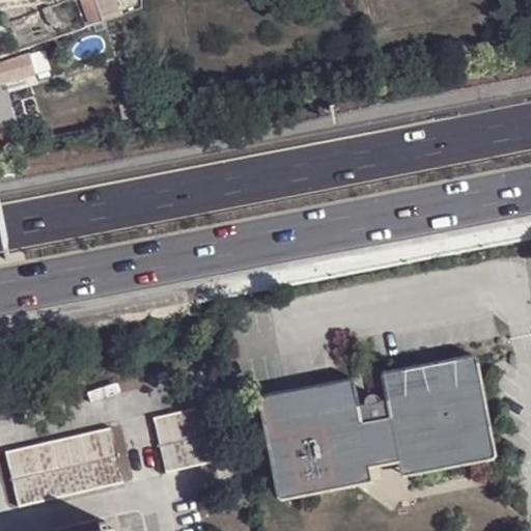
[(84,0),(78,3),(87,28),(106,21),(119,16),(113,0),(84,0)]
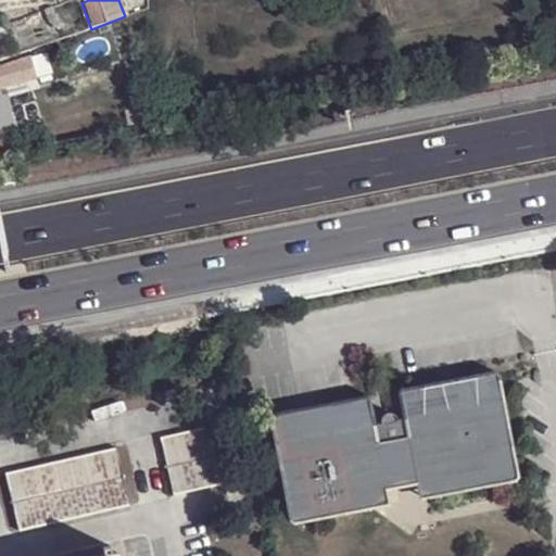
[(149,5),(147,0),(121,0),(125,13),(149,5)]
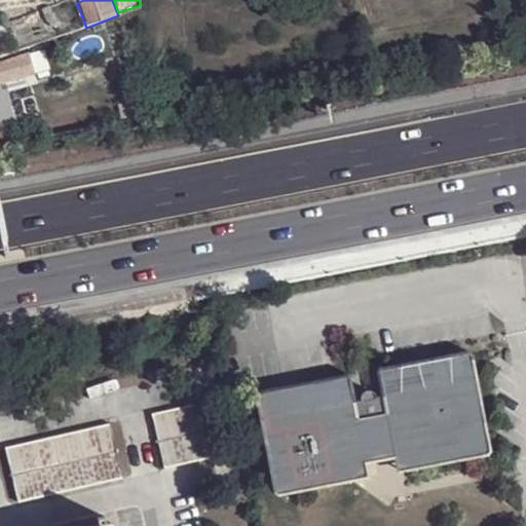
[(51,6),(43,9),(47,23),(51,22),(55,20),(51,6)]
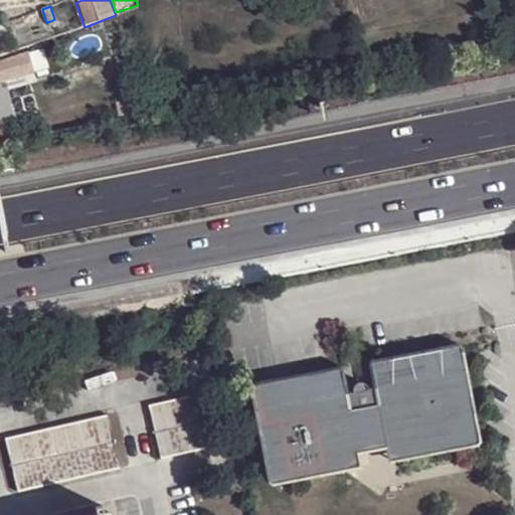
[(56,28),(59,35),(67,33),(64,25),(56,28)]
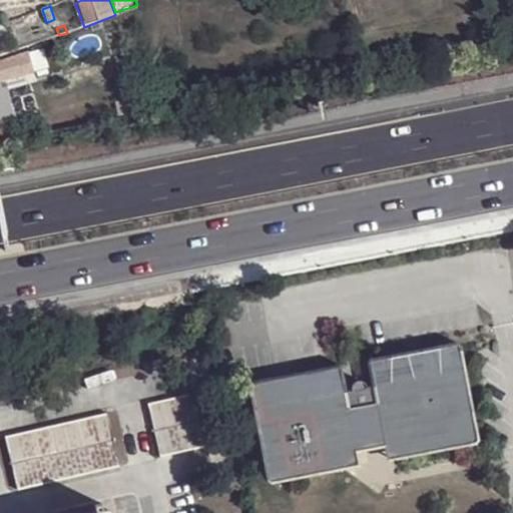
[(0,92),(9,90),(5,76),(31,68),(25,53),(0,61),(0,92)]
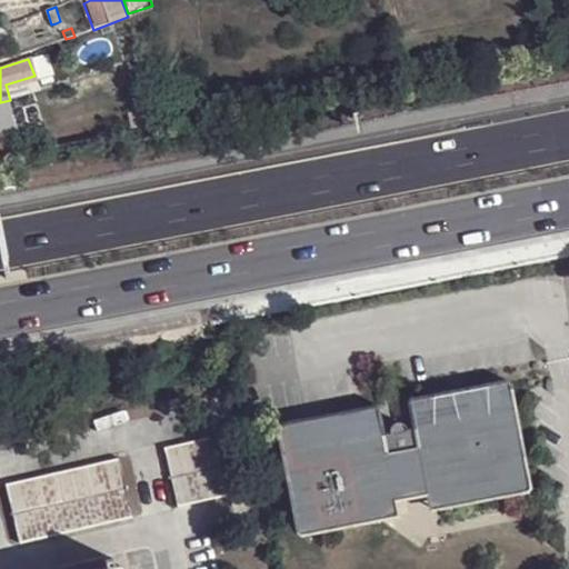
[(378,407),(279,427),(277,431),(296,533),(301,538),(380,522),(400,492),(418,489),(449,509),(528,495),(531,490),(511,387),(506,383),(407,402),(412,431),(406,433),(403,428),(399,425),(393,426),(390,430),(389,436),(383,438),(378,407)]
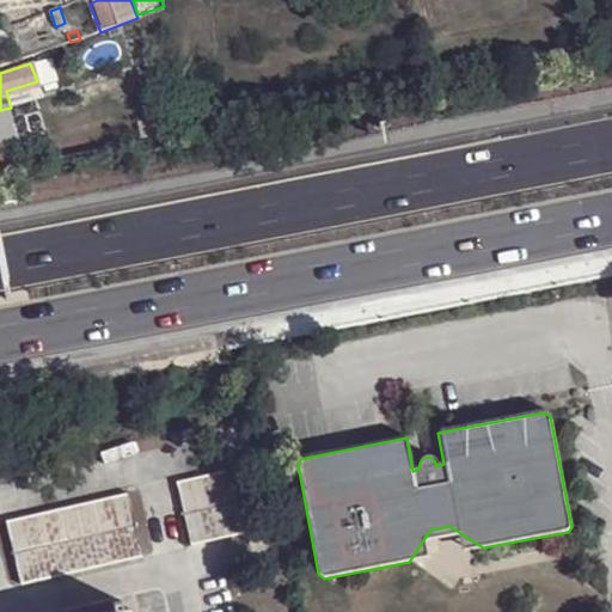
[(236,464),(184,476),(197,538),(251,526),(236,464)]
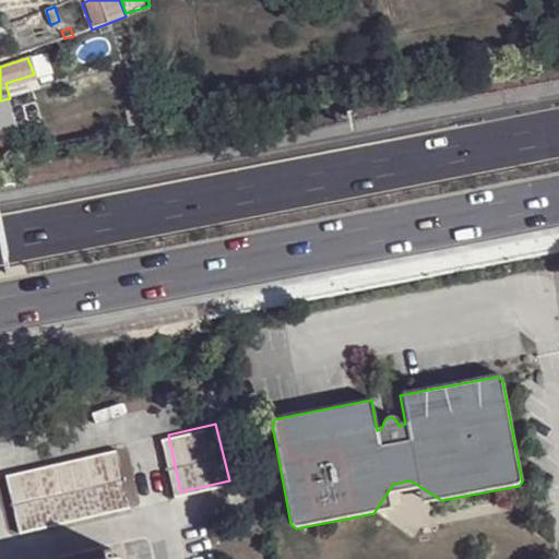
[(122,444),(13,472),(26,530),(135,502),(122,444)]
